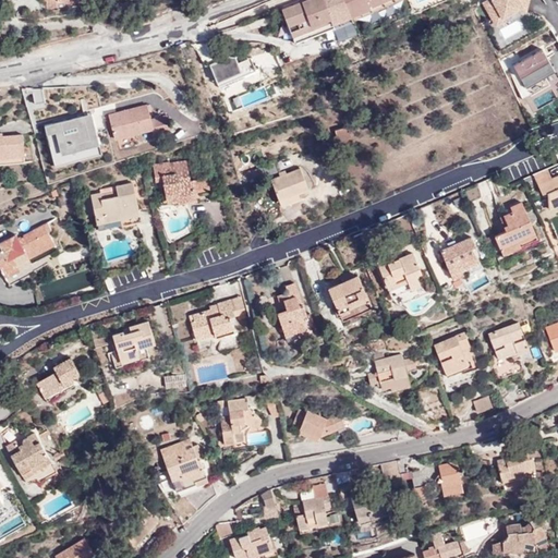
[(305,0),(283,9),(294,36),(351,13),(346,0),(305,0)]
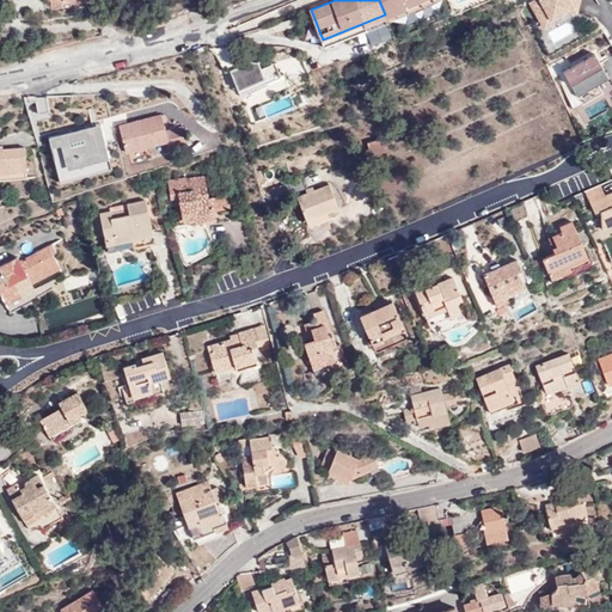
[(379,0),(385,14),(389,22),(410,13),(407,4),(415,0),(379,0)]
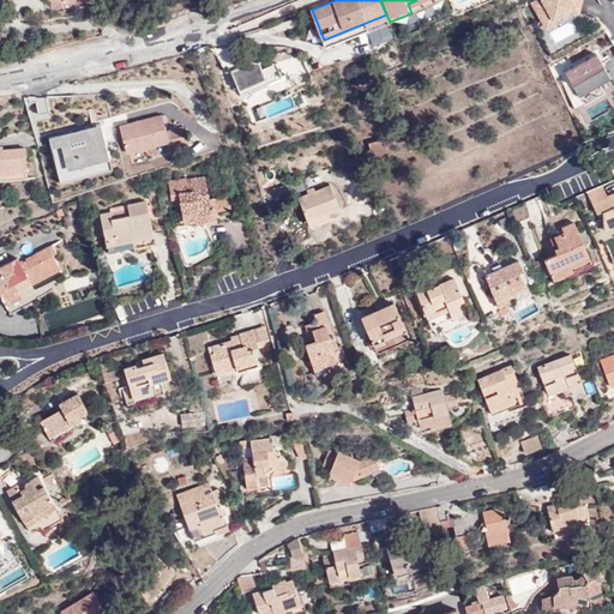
[(416,0),(408,4),(411,13),(439,0),(416,0)]
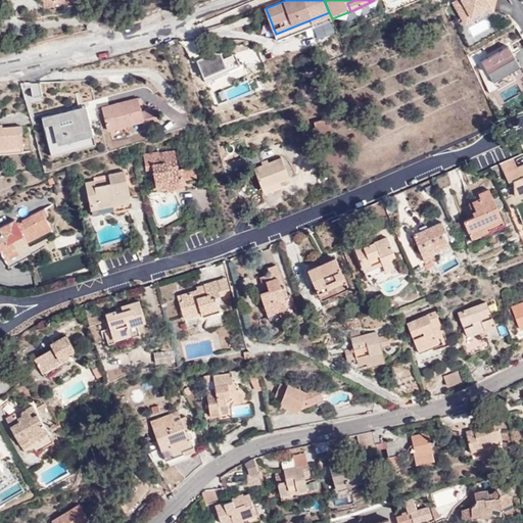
[(456,0),(452,3),(461,19),(486,7),(493,9),(495,0),(456,0)]
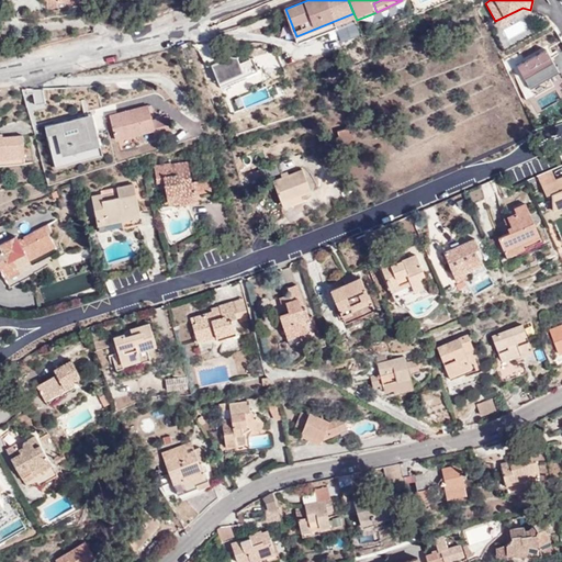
[(300,43),(357,20),(353,13),(296,36),(300,43)]
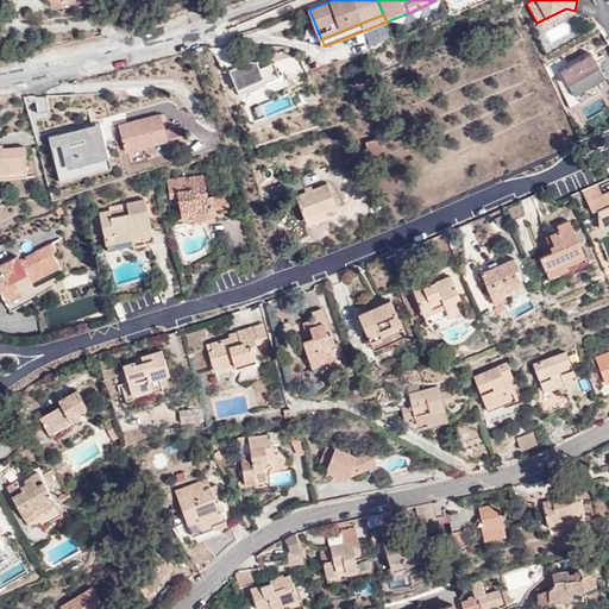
[(591,54),(560,70),(573,94),(607,76),(591,54)]
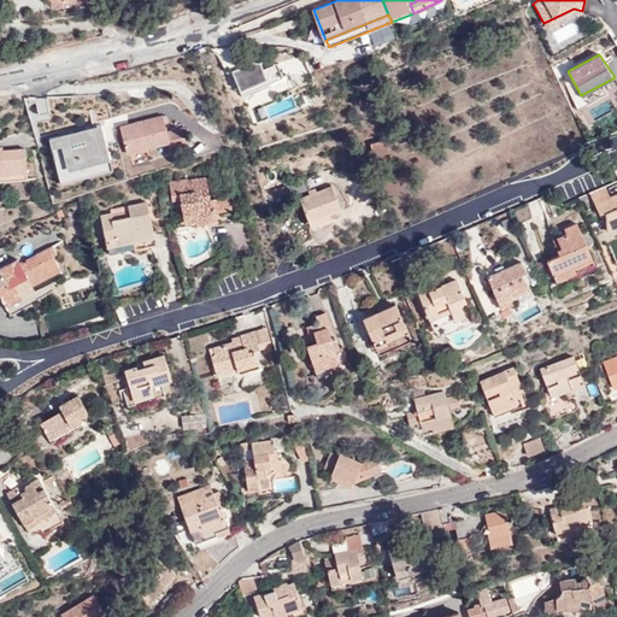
[(275,119),(319,105),(315,90),(271,106),(275,119)]
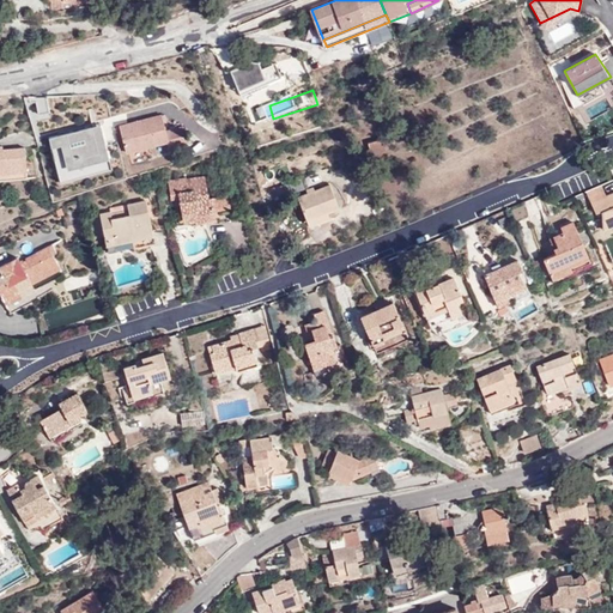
[(162,116),(129,125),(138,150),(169,141),(171,149),(188,144),(182,126),(167,131),(162,116)]
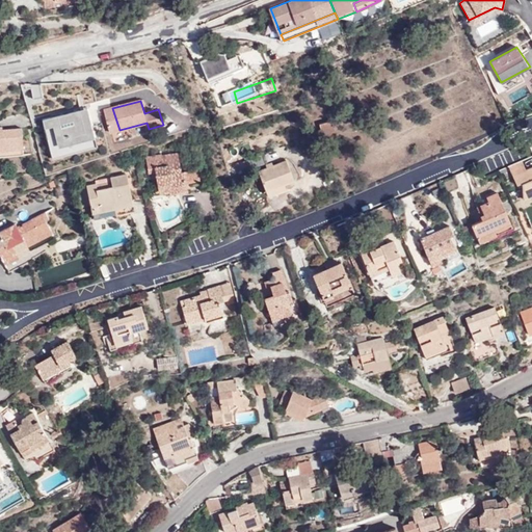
[(85,108),(42,118),(52,157),(97,144),(85,108)]
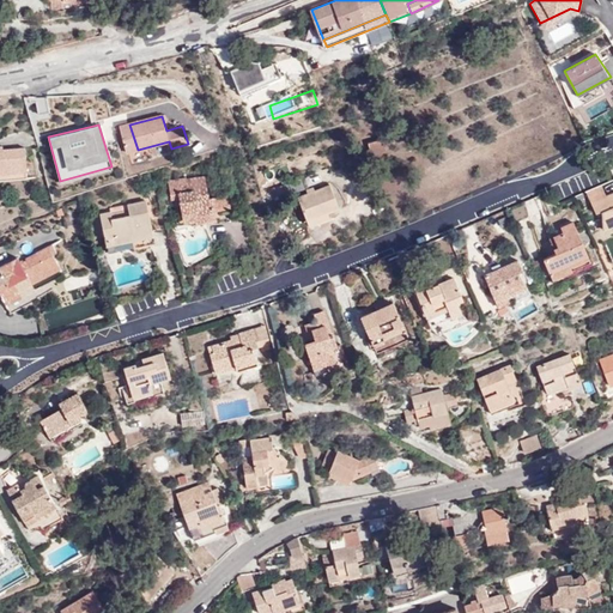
[(138,150),(129,125),(120,127),(126,152),(138,150)]
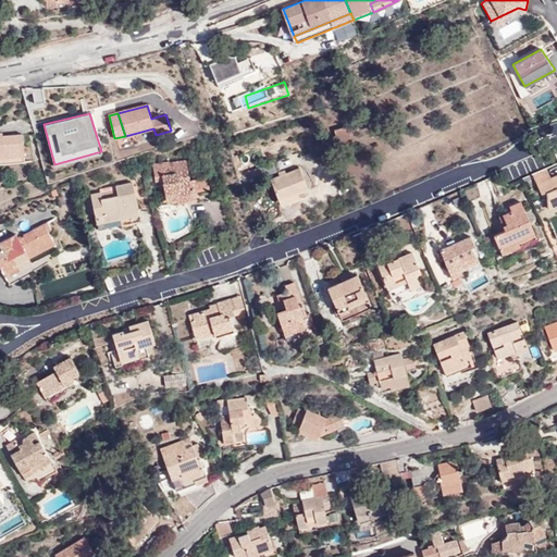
[(337,140),(350,137),(348,125),(335,130),(337,140)]
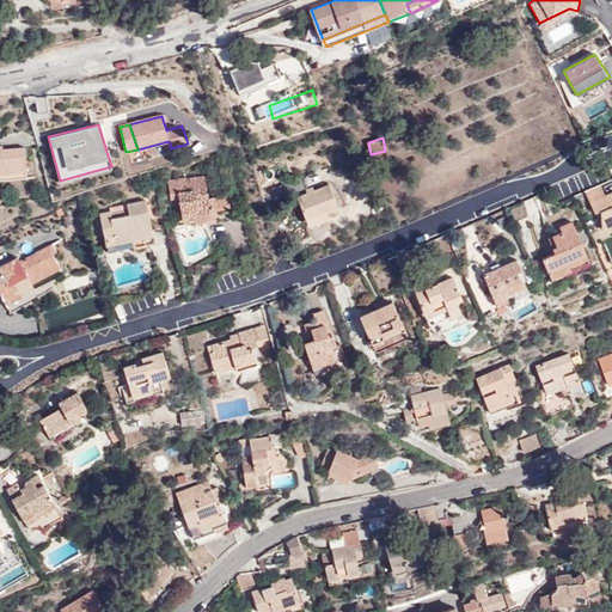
[(0,173),(28,171),(25,147),(4,150),(2,146),(0,146),(0,173)]
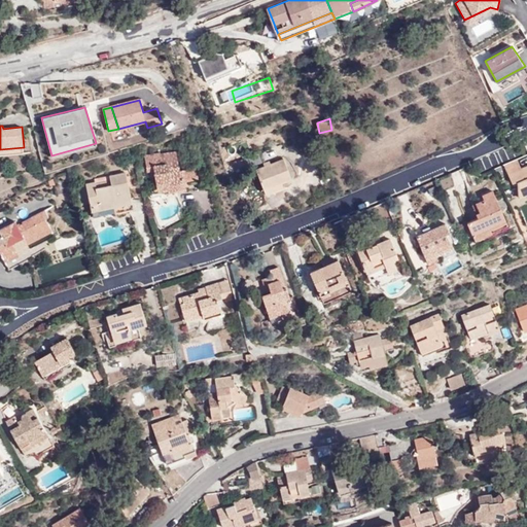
[(159,195),(169,192),(167,182),(184,179),(198,176),(196,167),(179,170),(176,152),(161,155),(162,165),(159,165),(156,153),(144,156),(146,169),(153,168),(159,195)]
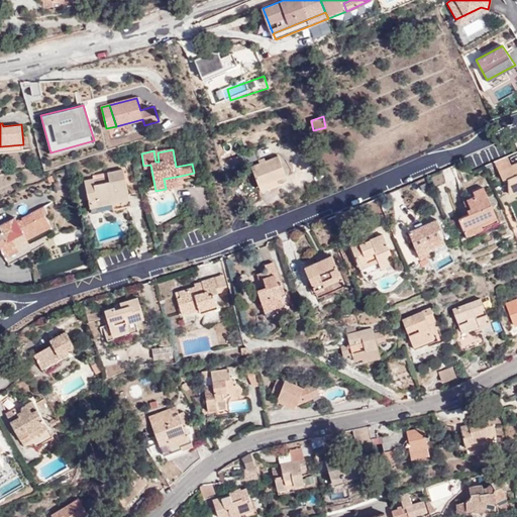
[(232,168),(246,162),(242,153),(229,159),(232,168)]
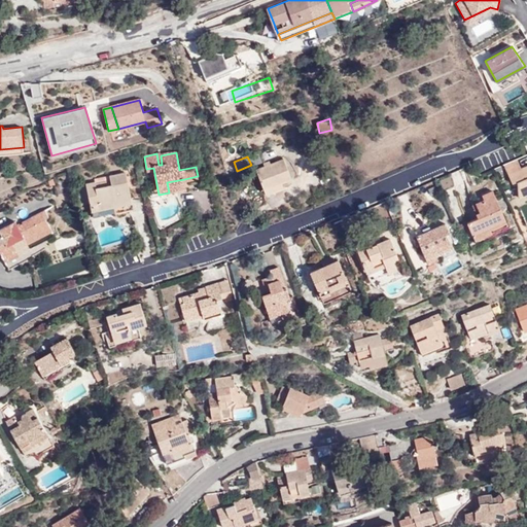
[(271,164),(265,167),(256,170),(265,189),(282,182),(292,179),(284,159),(271,164)]
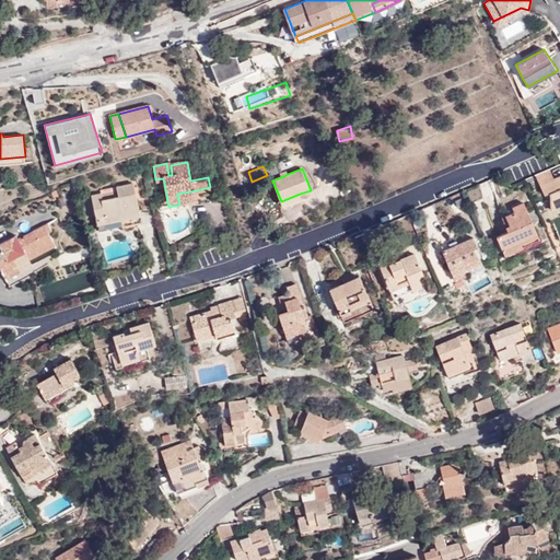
[(559,175),(555,178),(550,168),(537,174),(545,194),(550,193),(551,203),(559,199),(559,175)]
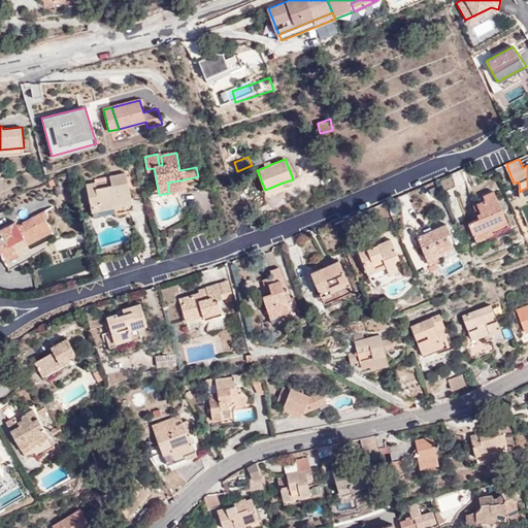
[(129,202),(132,199),(126,171),(109,175),(111,180),(112,184),(97,187),(96,183),(95,182),(87,184),(94,218),(129,210),(129,202)]
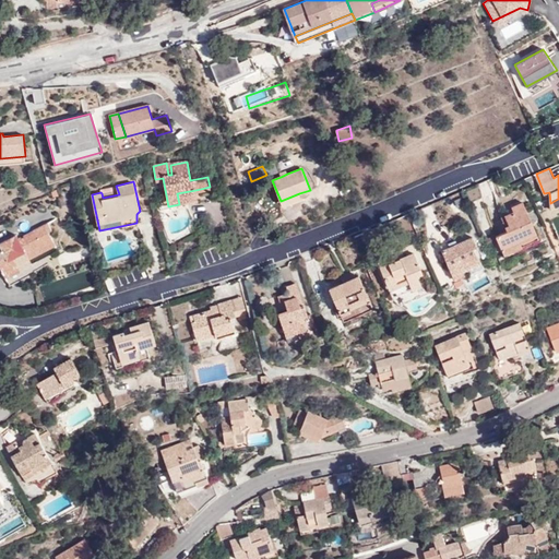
[(177,193),(179,204),(197,200),(195,192),(195,190),(177,193)]
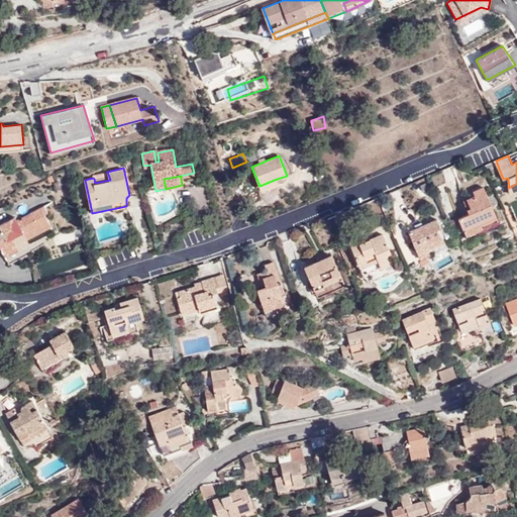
[(277,179),(260,186),(262,190),(279,184),(277,179)]
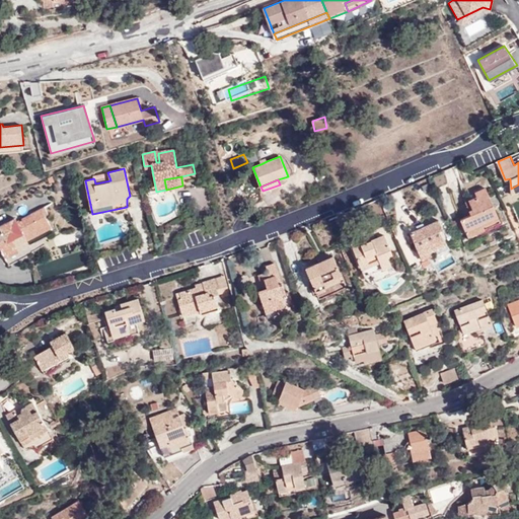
[(475,224),(498,215),(486,188),(475,192),(476,196),(469,200),(473,208),(468,209),(471,214),(475,224)]
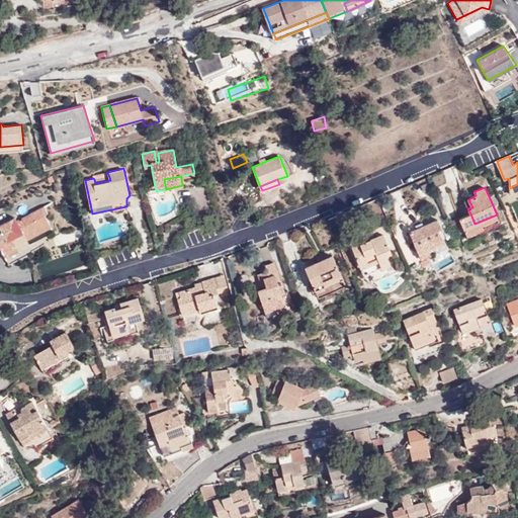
[(25,236),(50,224),(46,216),(49,213),(45,205),(30,212),(31,214),(17,222),(17,221),(6,227),(4,223),(0,225),(0,247),(9,265),(33,252),(27,241),(25,236)]
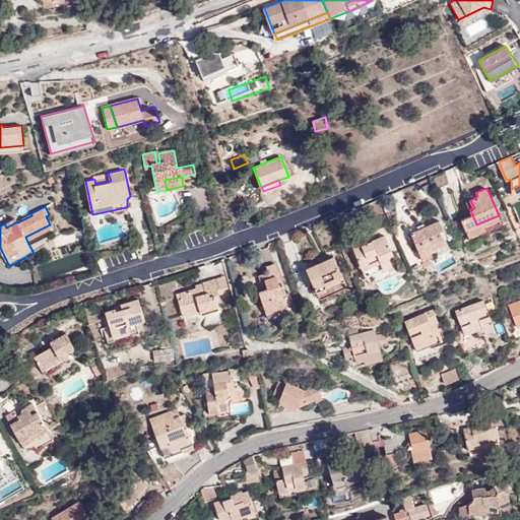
[(502,221),(499,215),(476,224),(472,214),(462,219),(469,236),(502,221)]
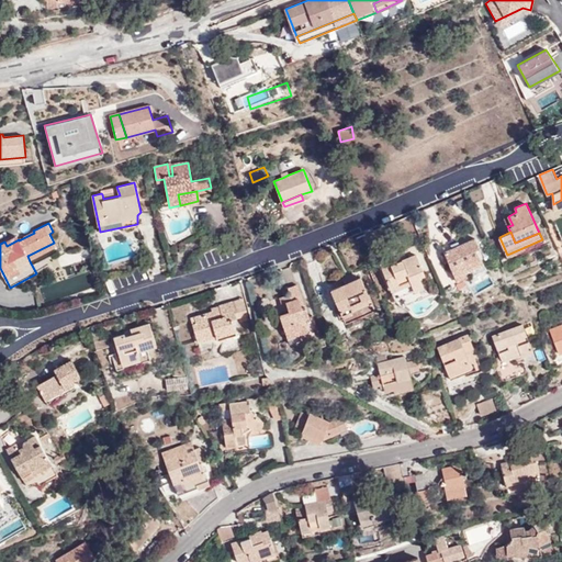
[(7,246),(19,239),(17,236),(4,242),(7,246)]
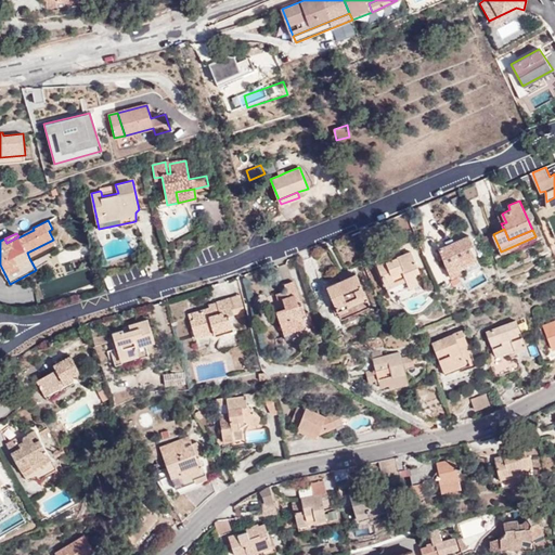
[(470,246),(474,245),(469,234),(438,248),(451,278),(479,265),(470,246)]
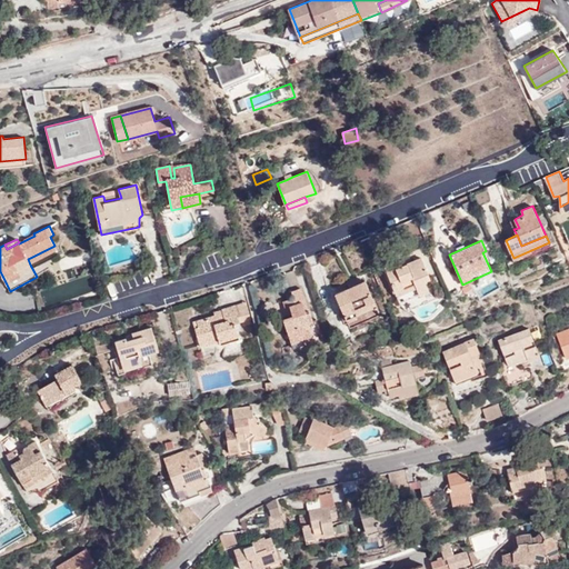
[(57,251),(55,246),(28,259),(30,265),(57,251)]
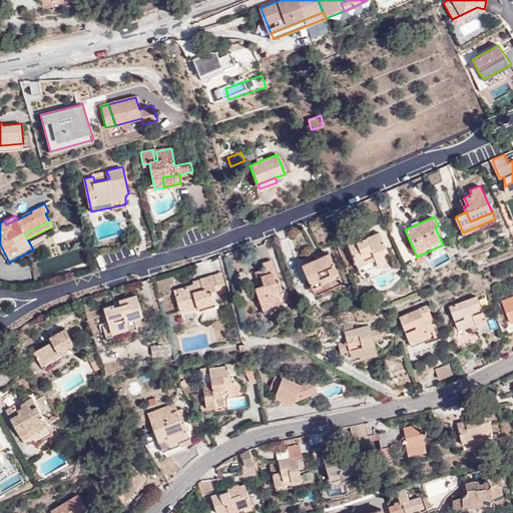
[(360,245),(356,236),(347,239),(361,273),(387,262),(383,252),(388,250),(380,231),(365,238),(362,239),(364,243),(360,245)]
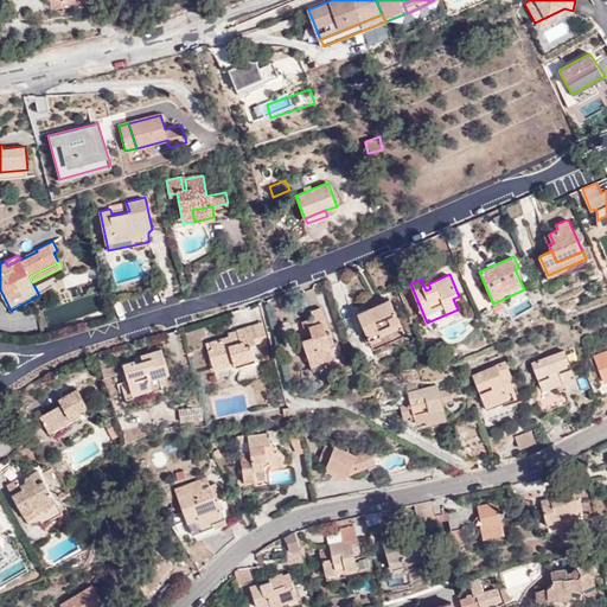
[(429,276),(421,280),(426,291),(430,288),(428,283),(432,282),(429,276)]
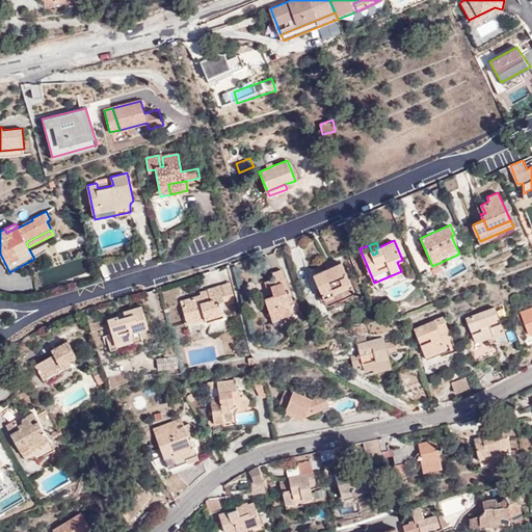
[(329,311),(357,298),(341,262),(314,274),(329,311)]
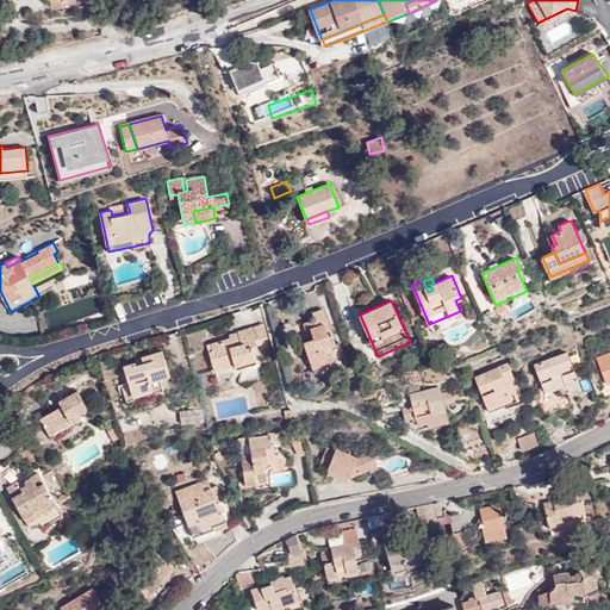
[(310,340),(304,342),(312,367),(325,362),(325,359),(334,356),(331,346),(336,344),(332,331),(330,331),(323,309),(313,311),(316,318),(310,321),(312,328),(307,330),(309,335),(310,340)]
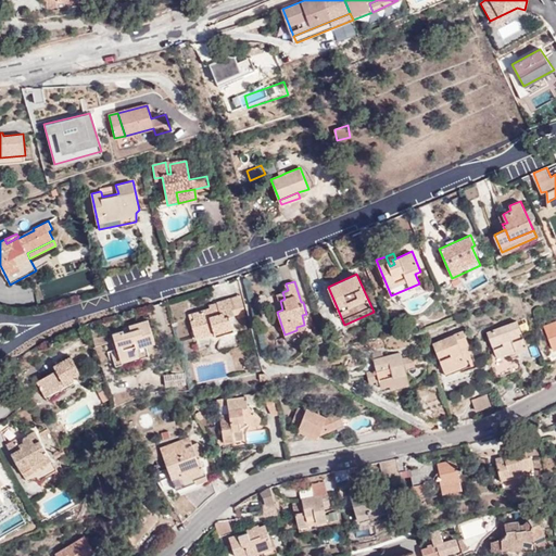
[(230,300),(236,316),(247,313),(241,295),(230,300)]
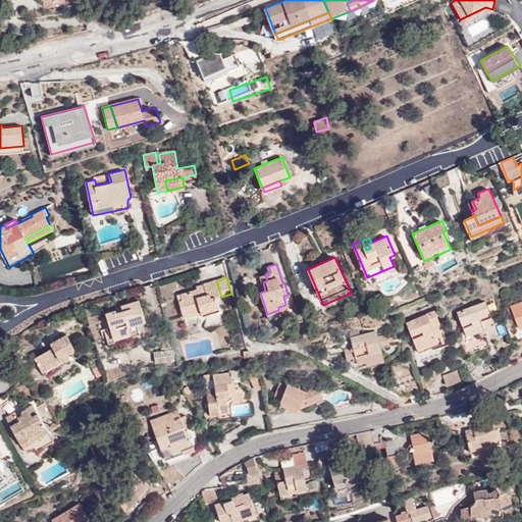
[(208,311),(210,315),(219,312),(215,299),(221,297),(216,281),(205,284),(207,291),(199,293),(198,290),(181,295),(183,300),(179,301),(185,318),(201,313),(208,311)]
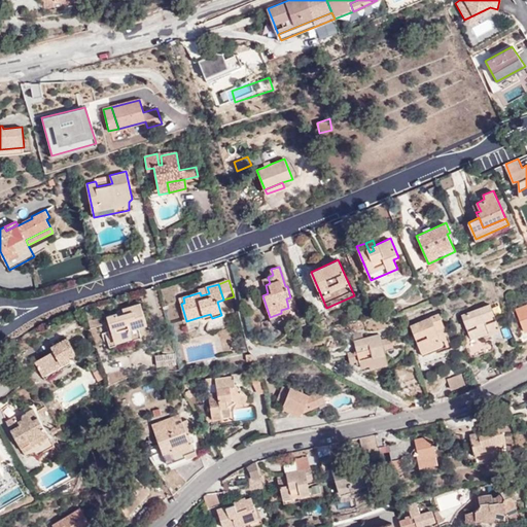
[(200,289),(200,292),(201,295),(209,293),(207,287),(200,289)]
